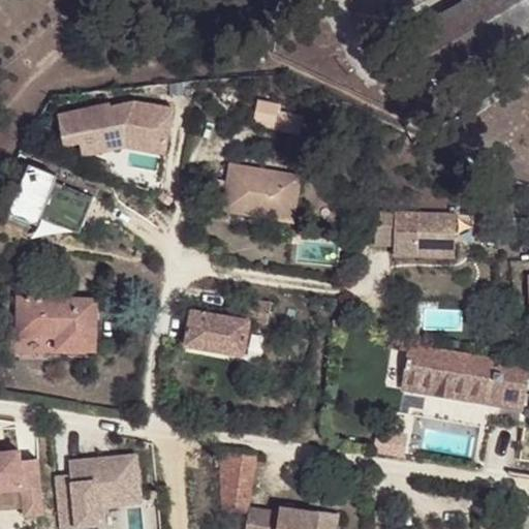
[(528,29),(528,0),(463,0),(408,32),(438,83),(528,29)]
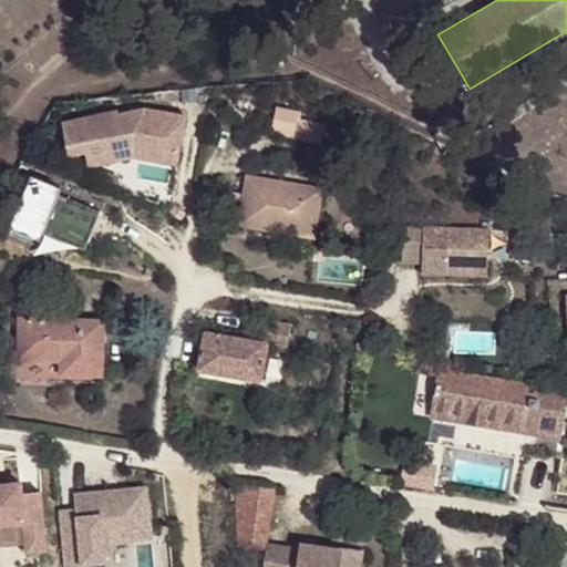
[(116,112),(62,124),(69,156),(88,154),(89,166),(135,157),(177,165),(185,115),(146,109),(117,115),(116,112)]
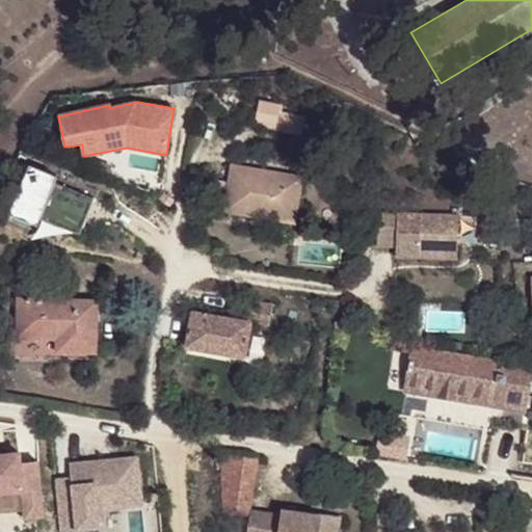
[(253,128),(297,135),(300,115),(275,112),(276,105),(257,102),(253,128)]
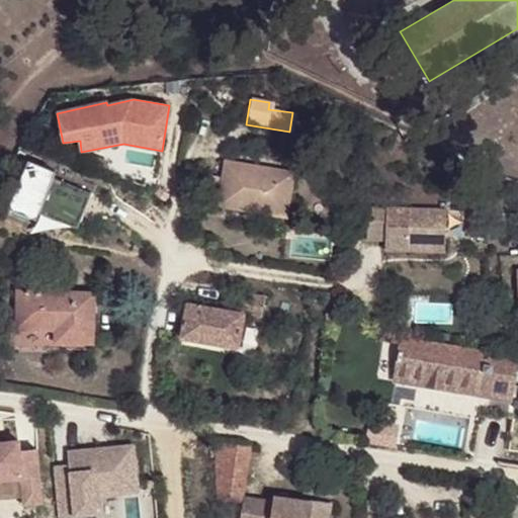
[(55,170),(28,160),(15,195),(10,209),(38,220),(40,212),(44,205),(82,220),(92,189),(95,182),(55,167),(55,170)]
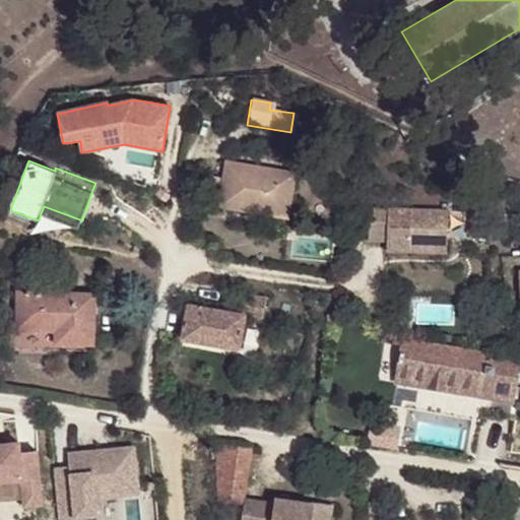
[(215,201),(214,208),(279,219),(286,176),(221,165),(219,181),(207,179),(204,199),(215,201)]
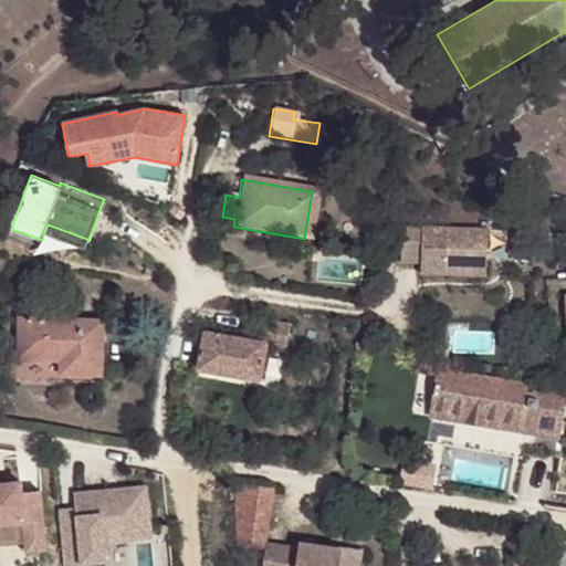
[(489,224),(402,221),(401,254),(421,255),(421,266),(486,270),(489,224)]
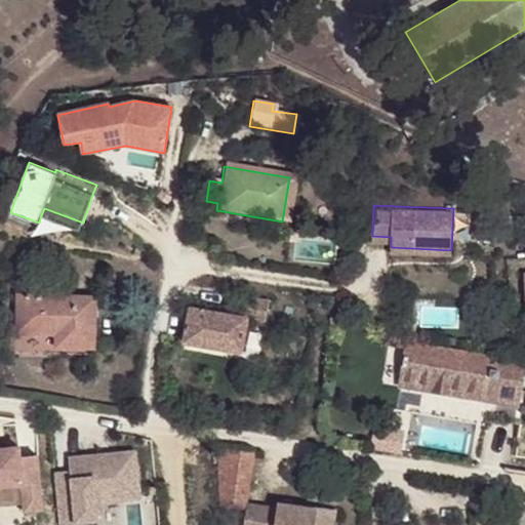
[(44,208),(41,215),(80,229),(83,223),(44,208)]
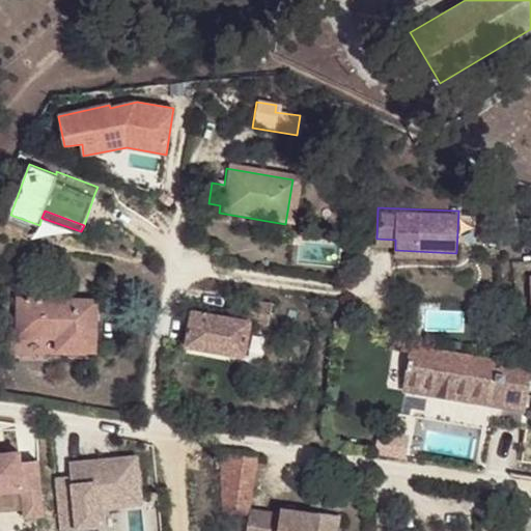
[(334,233),(332,249),(343,250),(345,234),(334,233)]
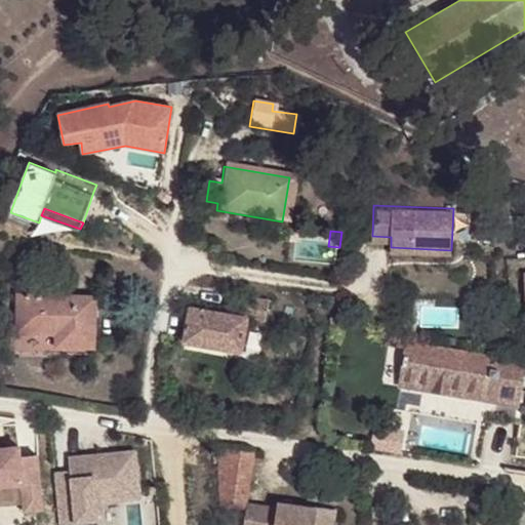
[(236,289),(233,311),(190,303),(184,336),(240,347),(246,313),(265,316),(269,295),(236,289)]
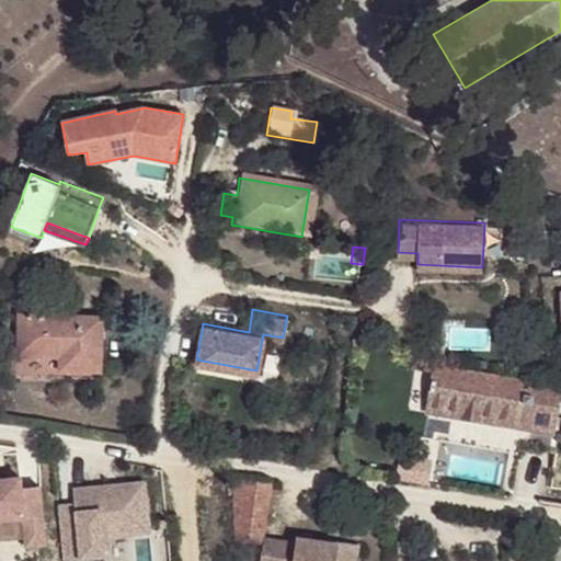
[(99,373),(100,318),(16,316),(15,357),(57,357),(57,371),(99,373)]
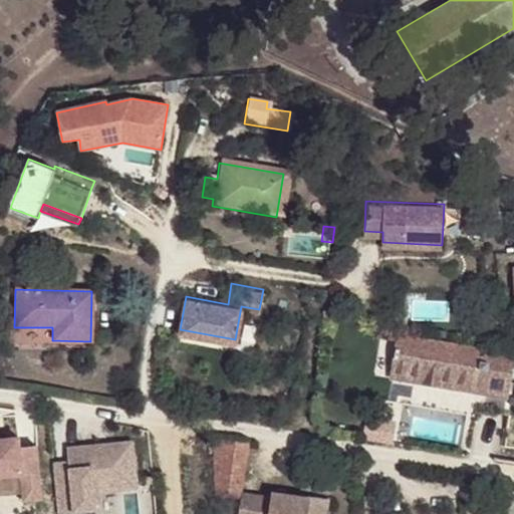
[(513,350),(504,349),(402,329),(399,344),(398,344),(396,353),(397,353),(395,367),(393,376),(415,380),(411,400),(474,413),(475,407),(503,412),(508,389),(513,354),(513,350)]
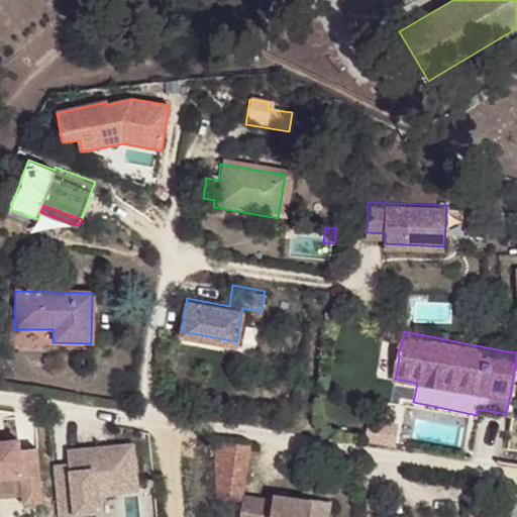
[(0,480),(22,479),(25,506),(43,504),(37,448),(20,450),(19,440),(0,442),(0,480)]
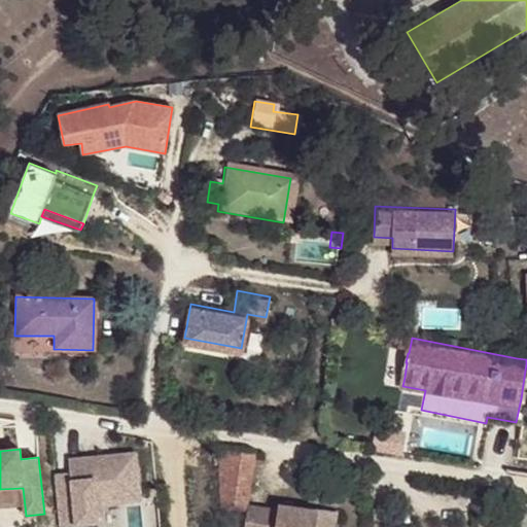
[(252,457),(220,451),(223,504),(245,510),(252,457)]
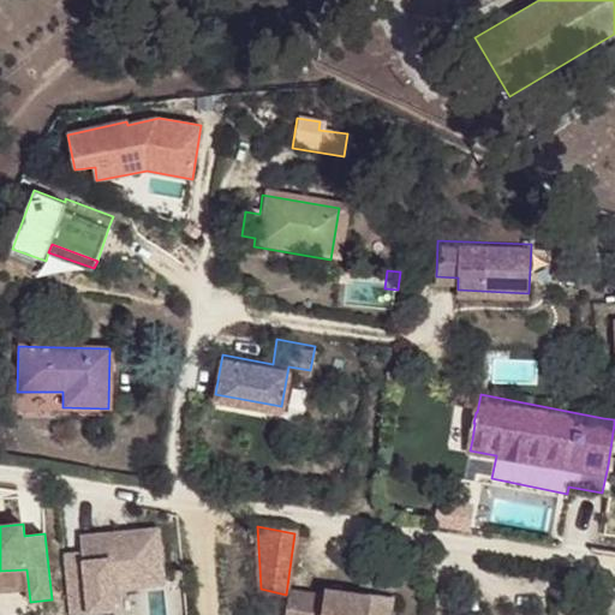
[(159,527),(79,536),(82,553),(83,561),(64,563),(70,614),(115,609),(114,590),(145,586),(144,573),(162,571),(159,527)]
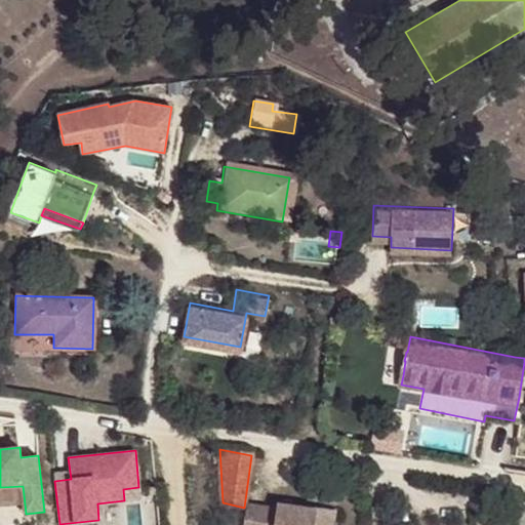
[(53,473),(54,481),(71,479),(70,472),(53,473)]
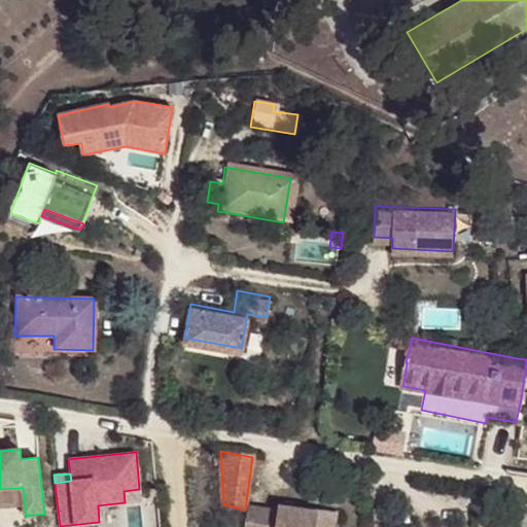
[(139,489),(124,491),(125,502),(141,500),(139,489)]
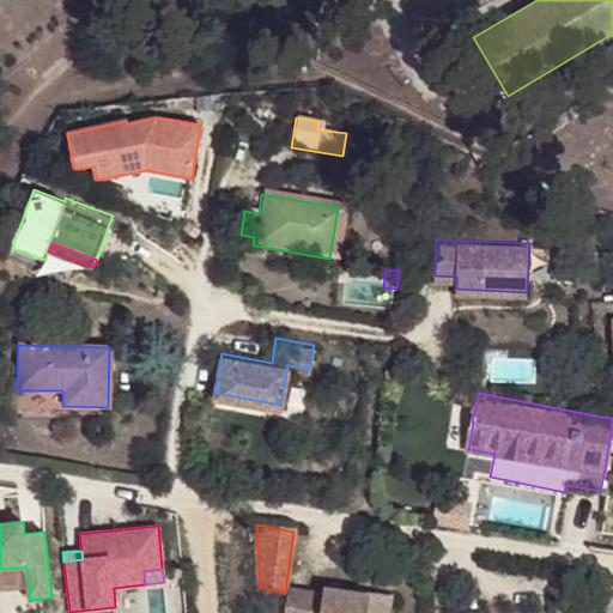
[(366,612),(369,598),(320,590),(320,598),(285,593),(283,612),(366,612)]
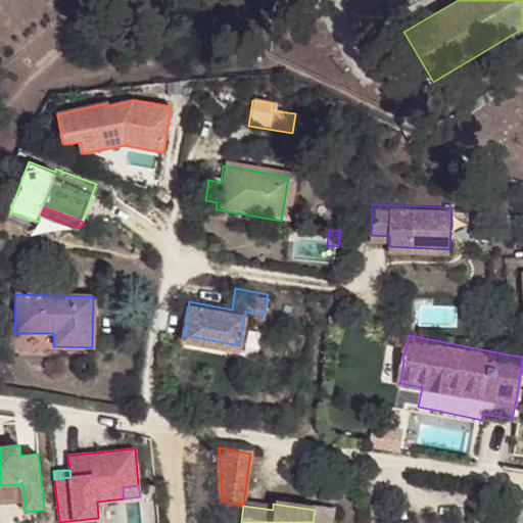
[(313,522),(330,522),(332,512),(315,510),(313,522)]
